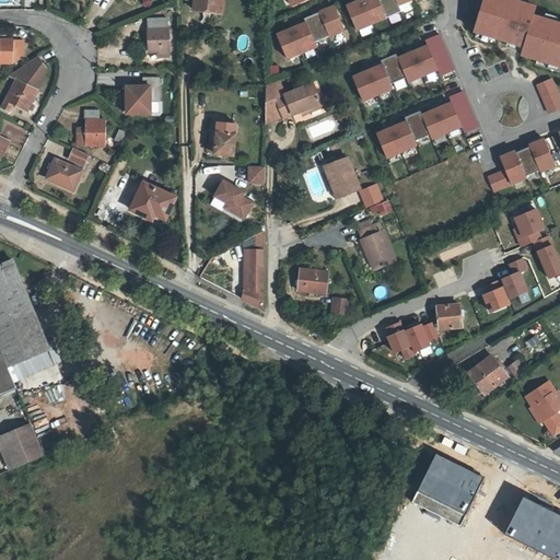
[(195,0),(194,9),(222,13),(223,0),(195,0)]
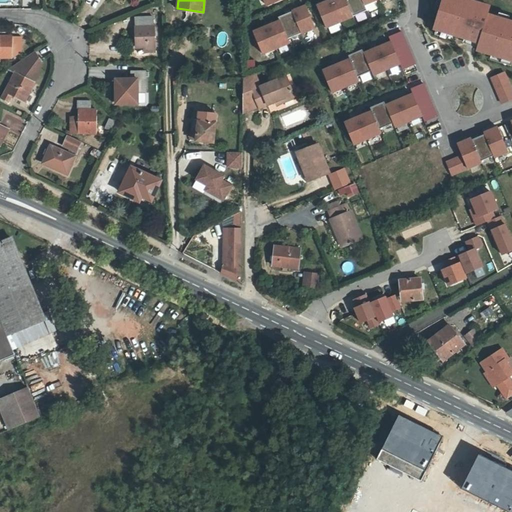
[(365,3),(363,0),(327,0),(318,4),(327,26),(368,9),(365,3)]
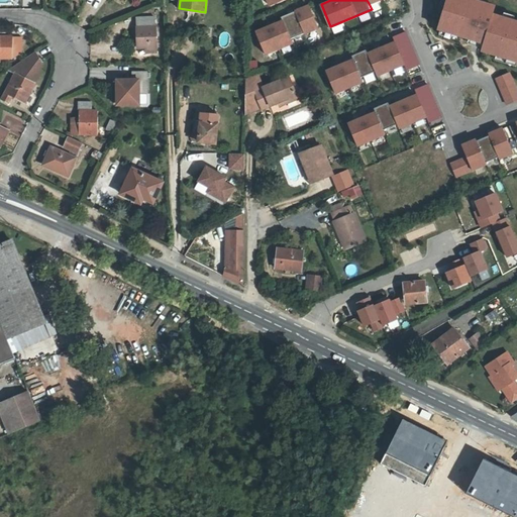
[(479,0),(447,0),(439,28),(485,42),(483,49),(516,60),(516,20),(494,13),(487,11),(489,3),(479,0)]
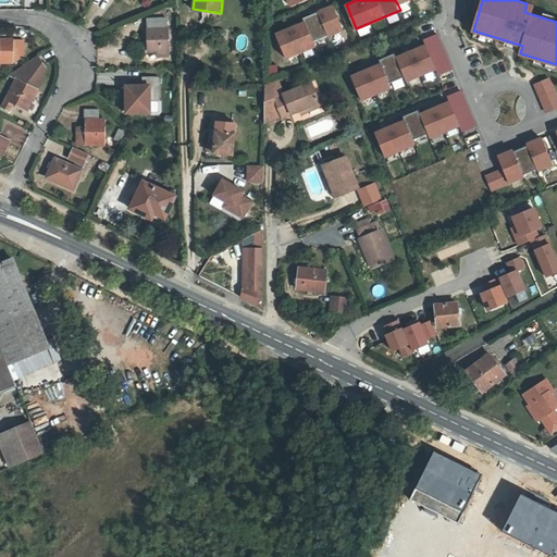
[(535,5),(527,3),(524,12),(532,14),(535,5)]
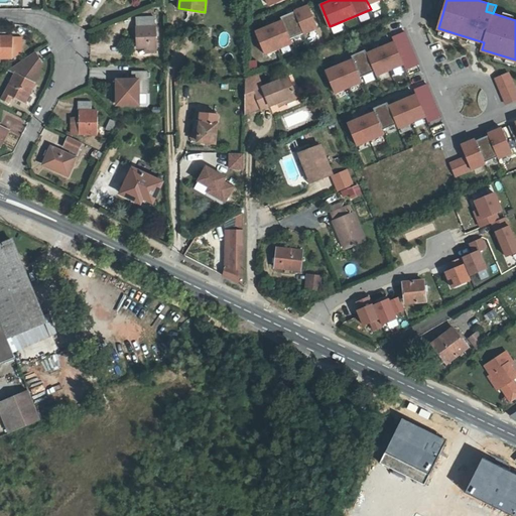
[(309,4),(282,16),(283,19),(291,37),(318,26),(309,4)]
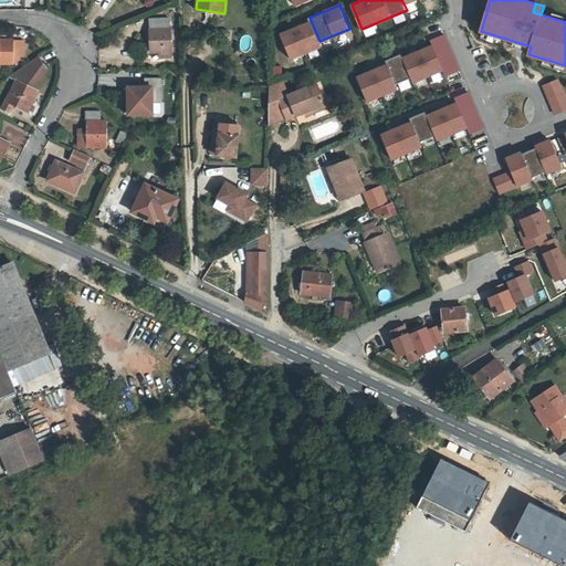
[(149,18),(150,52),(160,52),(160,56),(173,56),(170,17),(149,18)]
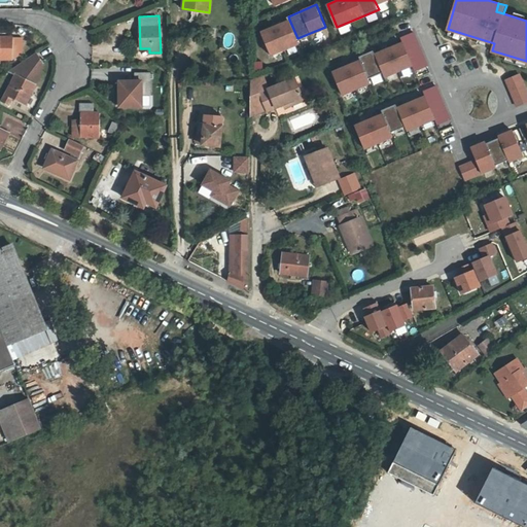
[(297,38),(289,20),(262,32),(272,54),(300,42),(297,38)]
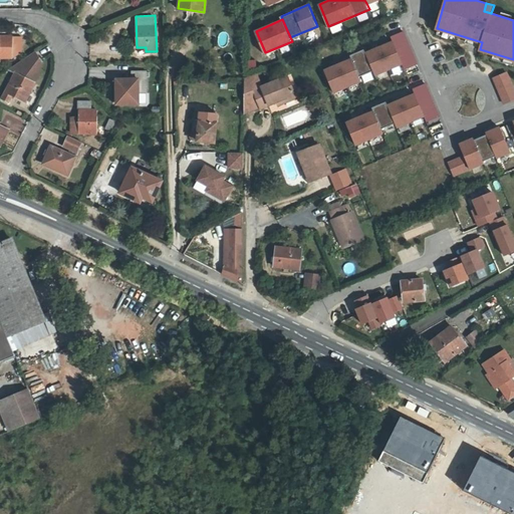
[(418,63),(405,30),(392,35),(394,40),(366,52),(364,48),(350,54),(352,58),(325,69),(334,91),(361,80),(359,76),(373,70),(375,74),(403,62),(406,68),(418,63)]
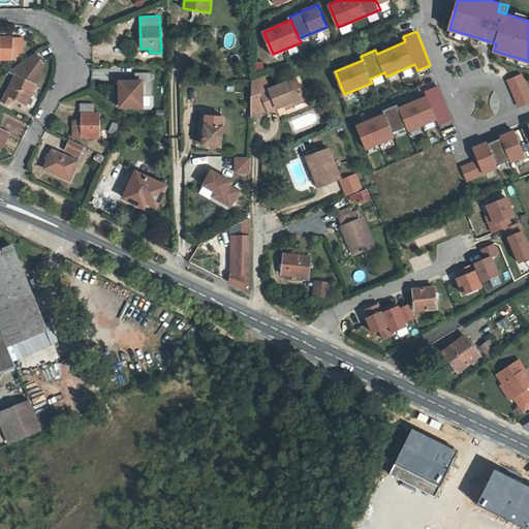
[(0,65),(2,65),(0,60),(10,58),(24,52),(21,33),(0,37),(0,65)]
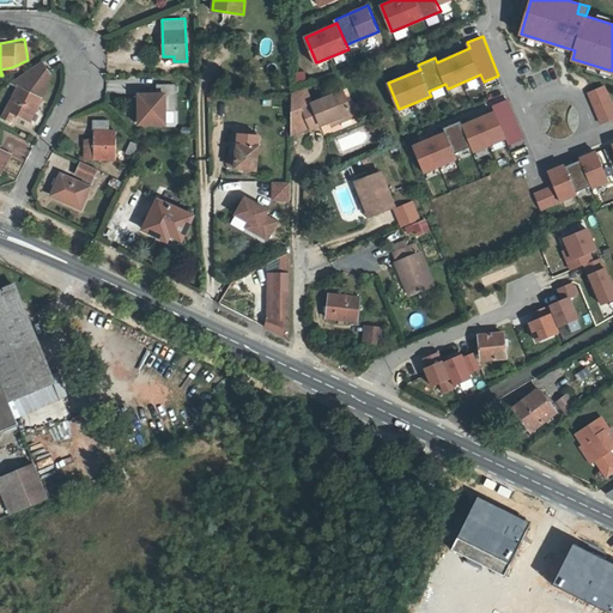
[(8,121),(13,114),(29,121),(47,87),(52,73),(42,61),(11,82),(18,85),(2,117),(8,121)]
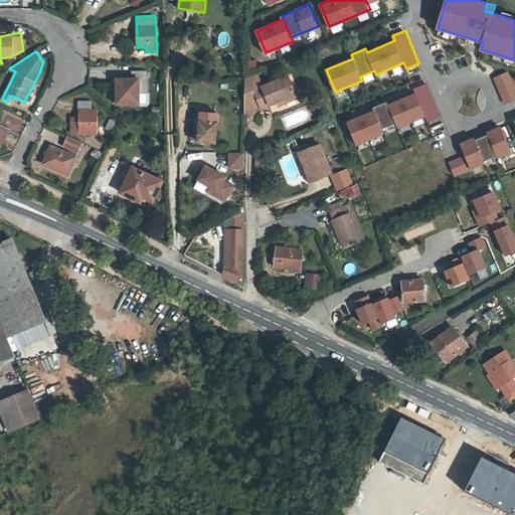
[(245,60),(247,68),(256,66),(254,58),(245,60)]
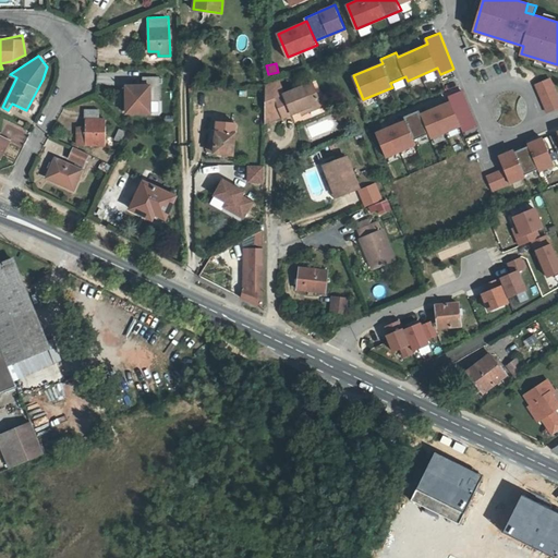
[(145,84),(140,84),(128,85),(128,111),(150,111),(152,99),(159,99),(159,76),(145,76),(145,84)]
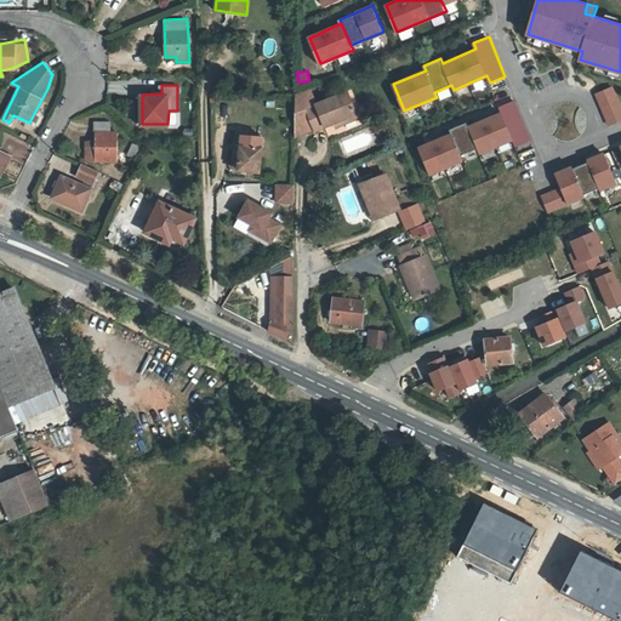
[(309,86),(294,91),(294,136),(314,127),(314,130),(345,117),(346,120),(357,115),(348,93),(318,106),(309,86)]
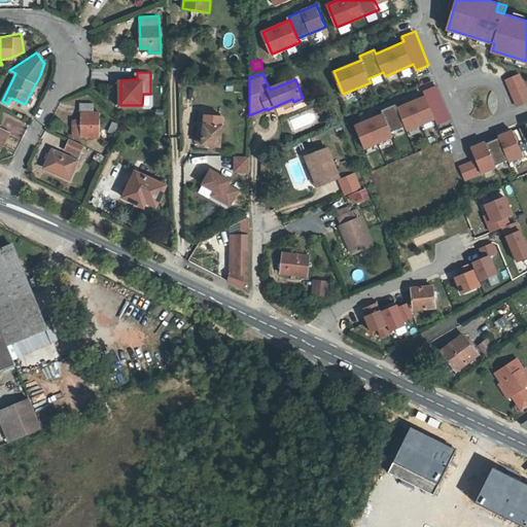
[(526,90),(520,73),(507,78),(519,106),(526,102),(526,90)]
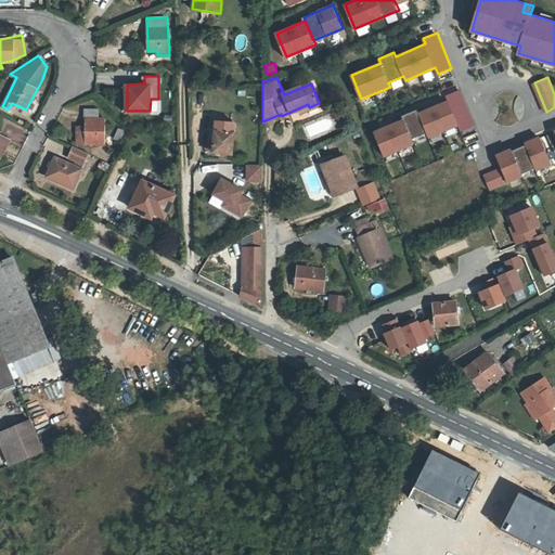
[(475,125),(460,89),(447,94),(449,101),(420,113),(417,108),(402,115),(404,119),(374,132),(385,155),(414,143),(412,139),(427,132),(429,137),(459,125),(462,130),(475,125)]
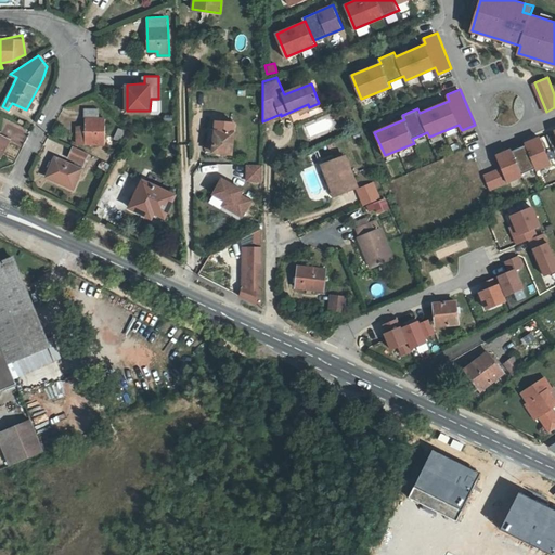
[(77,142),(85,143),(105,144),(106,118),(99,117),(99,108),(86,108),(86,126),(79,125),(77,142)]
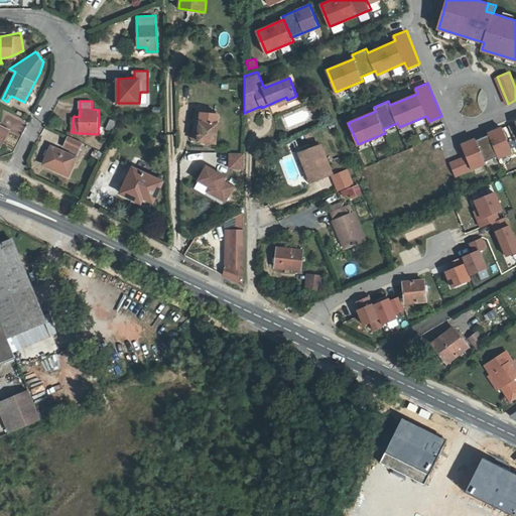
[(199,139),(199,141),(216,143),(219,123),(217,123),(218,114),(203,112),(201,122),(195,122),(192,138),(199,139)]
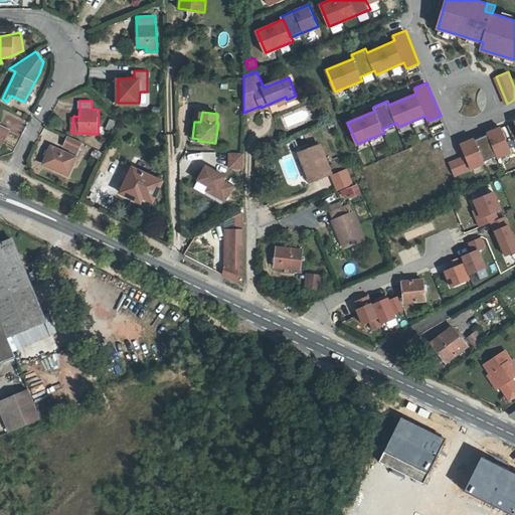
[(114,131),(116,121),(108,119),(105,129),(114,131)]
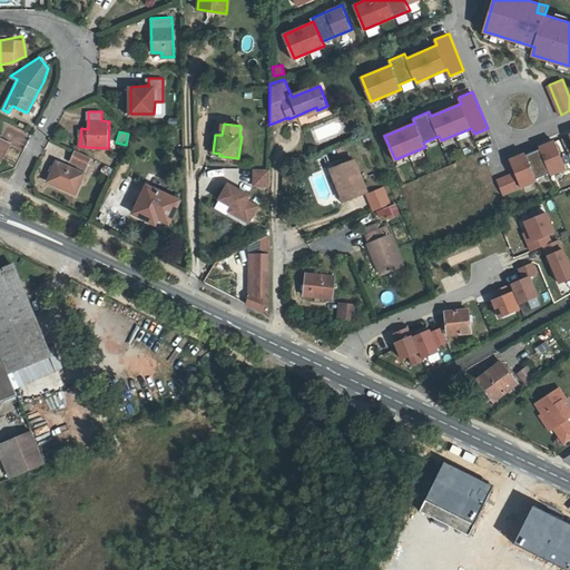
[(498,180),(503,194),(538,179),(537,178),(551,173),(551,174),(567,167),(556,140),(540,147),(541,148),(527,154),(526,153),(510,159),(516,173),(498,180)]
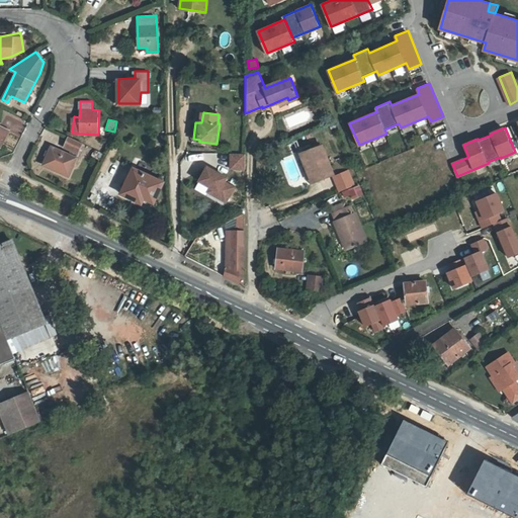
[(52,147),(45,164),(68,175),(83,142),(69,136),(65,146),(72,149),(69,155),(52,147)]
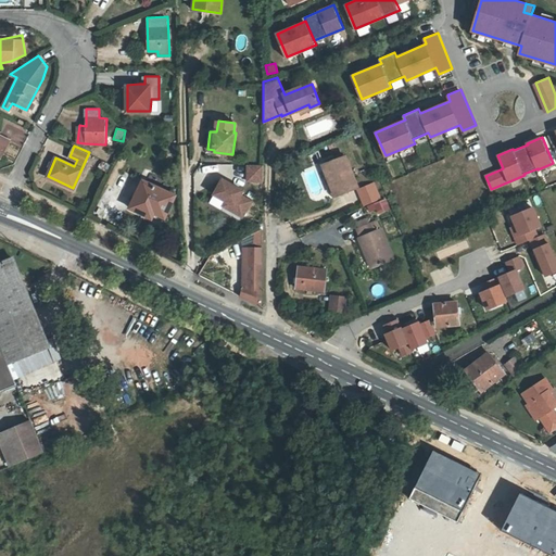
[(324,165),(331,186),(335,185),(339,194),(359,187),(346,156),(324,165)]
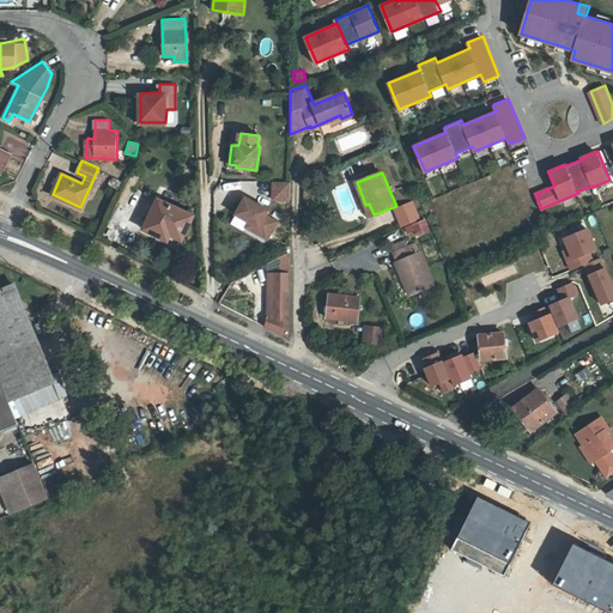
[(269,181),(269,200),(290,200),(290,181),(269,181)]
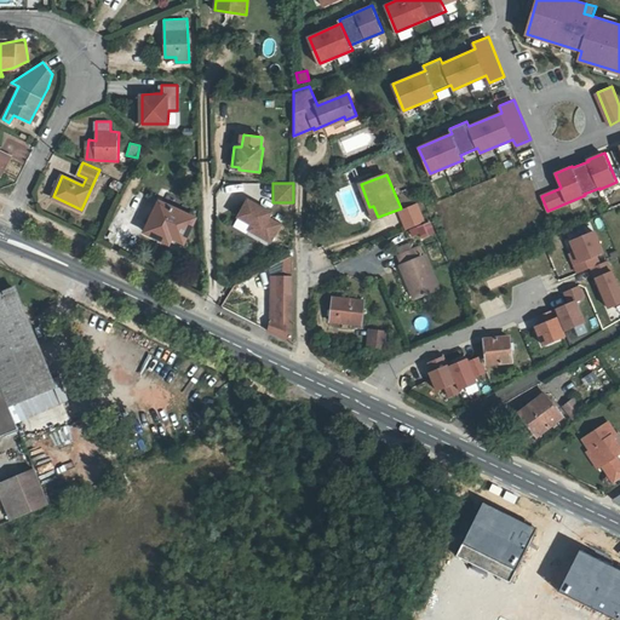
[(274,213),(247,199),(239,216),(252,223),(250,229),(271,241),(281,223),(271,218),(274,213)]
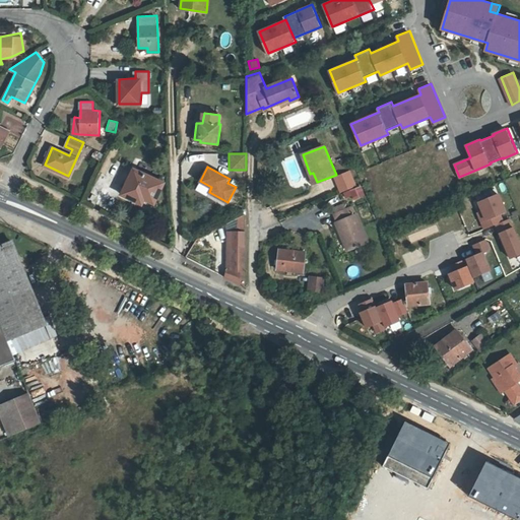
[(135,169),(123,195),(142,204),(145,199),(155,204),(165,184),(135,169)]
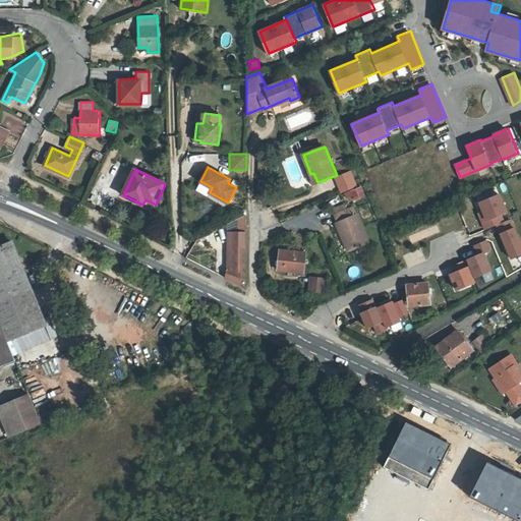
[(313,173),(310,174),(308,175),(312,184),(317,182),(313,173)]
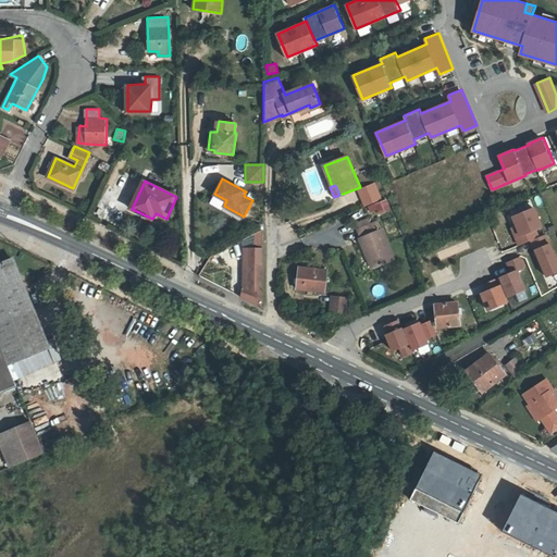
[(370,205),(375,215),(391,209),(386,197),(370,205)]
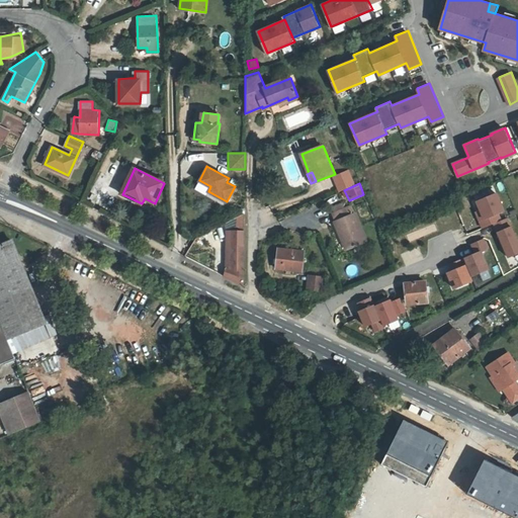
[(498,212),(504,210),(496,190),(470,200),(481,228),(500,221),(498,212)]
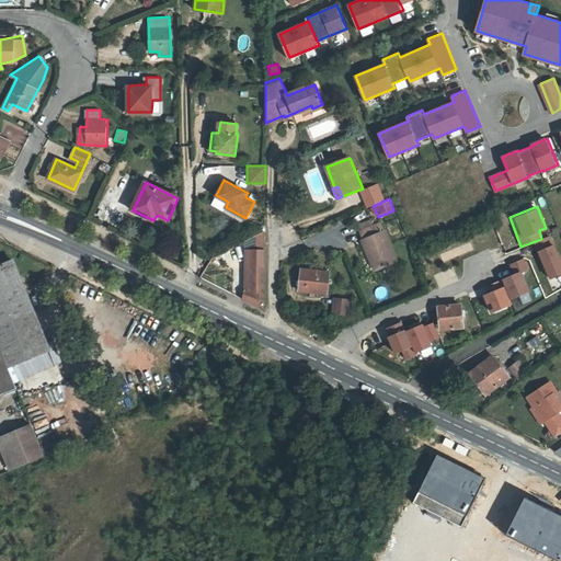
[(369,259),(373,256),(379,270),(396,262),(385,233),(382,235),(379,226),(361,233),(364,242),(363,242),(369,259)]
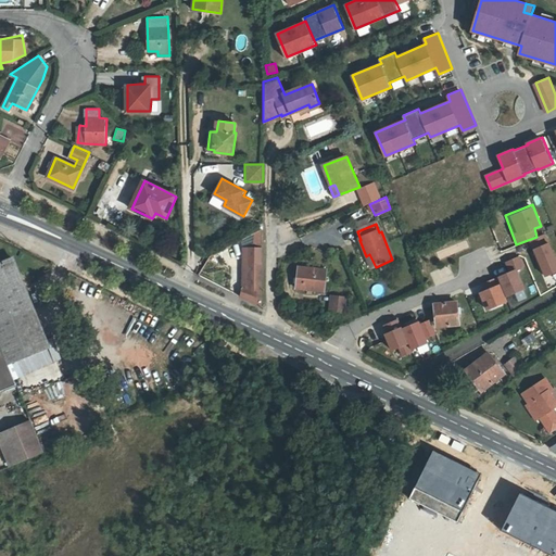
[(530,249),(542,277),(555,269),(555,261),(546,241),(530,249)]
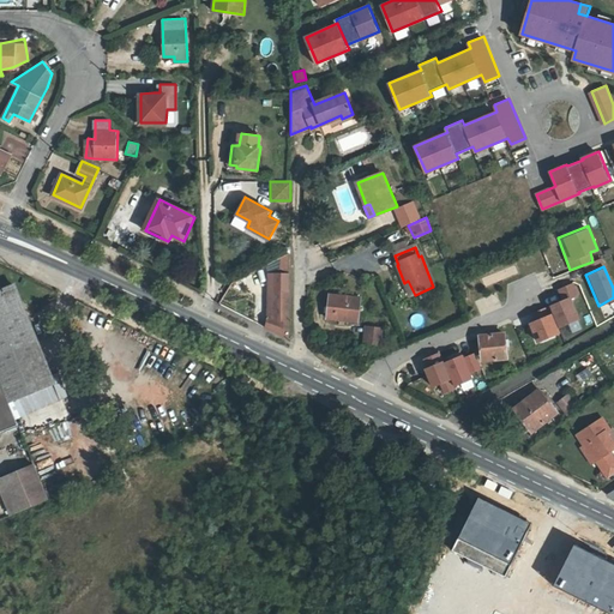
[(290,315),(288,317),(289,278),(286,278),(286,274),(275,274),(275,318),(270,319),(266,327),(289,338),(290,315)]
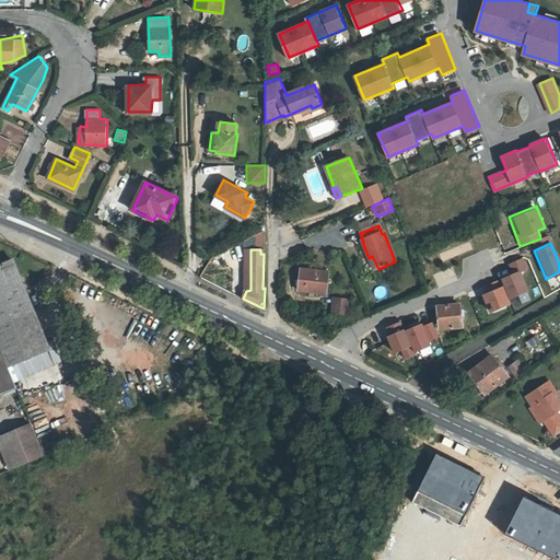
[(0,266),(0,346),(9,366),(48,350),(12,261),(0,266)]
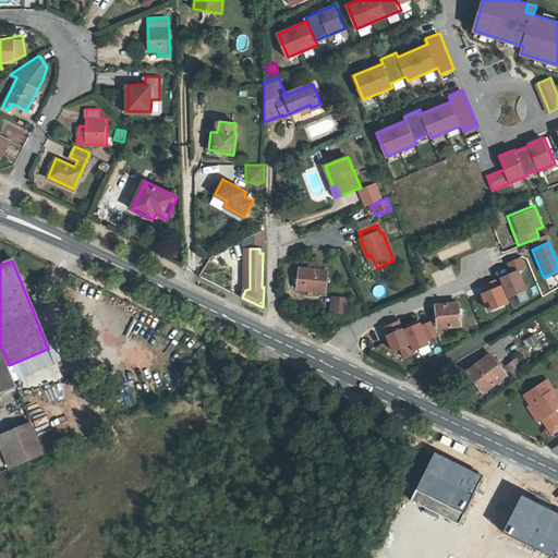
[(450,266),(431,274),(436,288),(456,279),(450,266)]
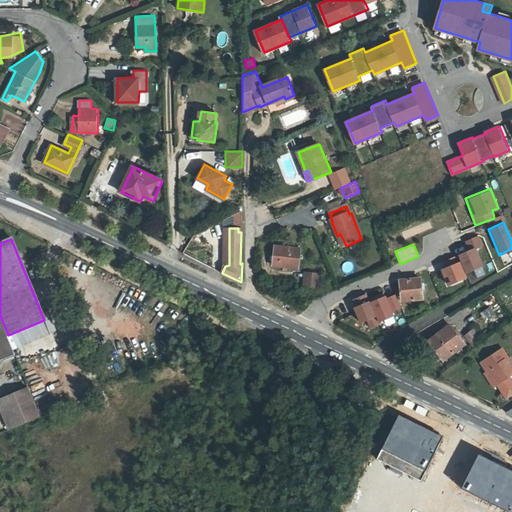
[(275,246),(273,265),(299,269),(301,249),(275,246)]
